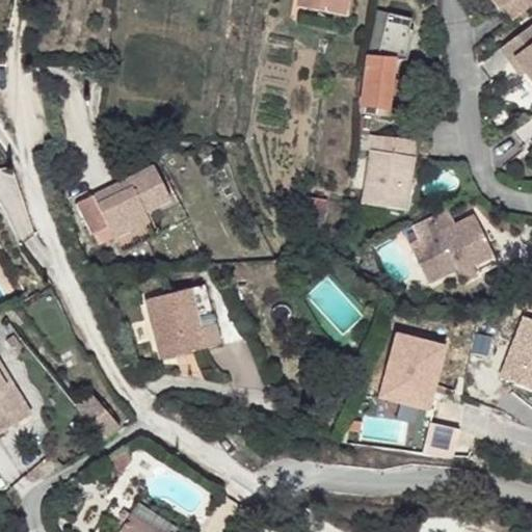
[(341,0),(298,0),(297,7),(339,15),(341,0)]
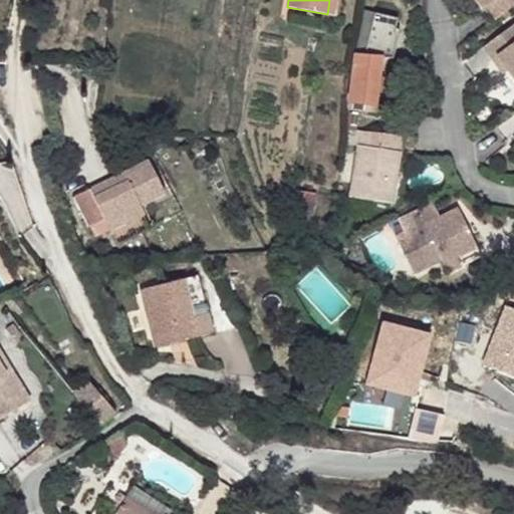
[(513,0),(474,0),(482,10),(486,7),(495,20),(513,6),(513,5),(513,0)]
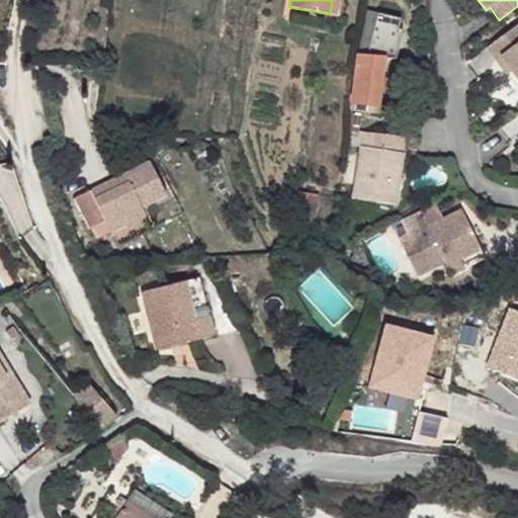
[(369,10),(362,42),(394,50),(401,17),(369,10)]
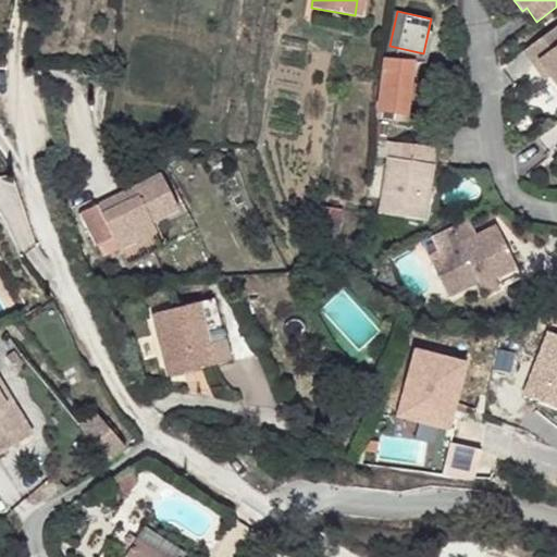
[(556,25),(524,51),(533,63),(537,60),(549,76),(556,86),(556,25)]
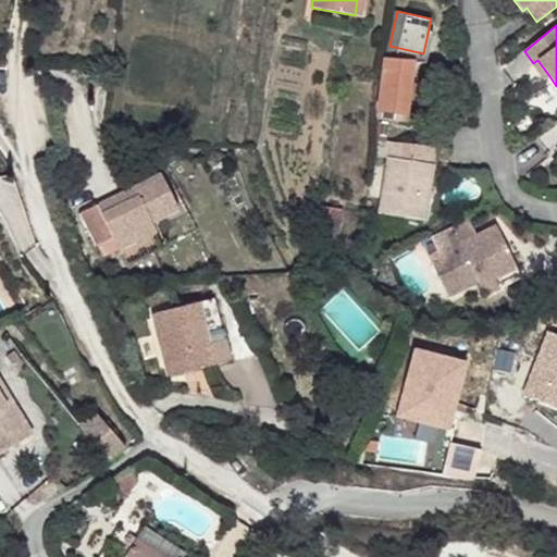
[(409,62),(409,58),(388,56),(387,60),(385,60),(379,119),(415,124),(416,114),(407,113),(409,93),(410,85),(412,62),(409,62)]
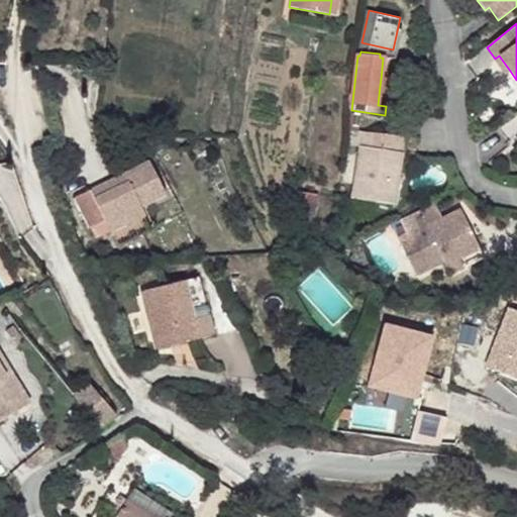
[(510,71),(499,56),(495,59),(506,74),(510,71)]
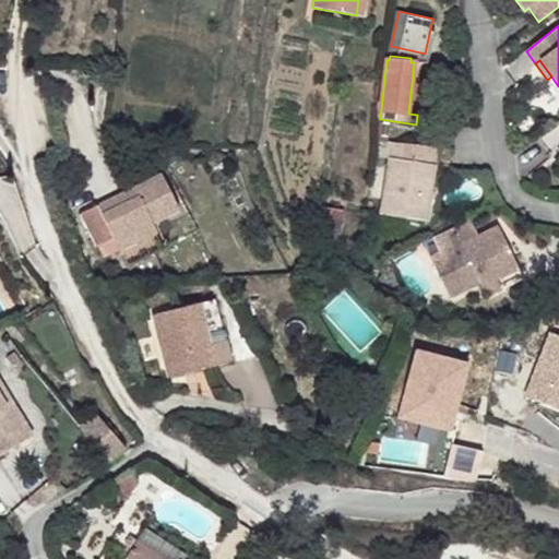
[(439,147),(379,141),(377,157),(390,159),(381,214),(427,222),(439,147)]
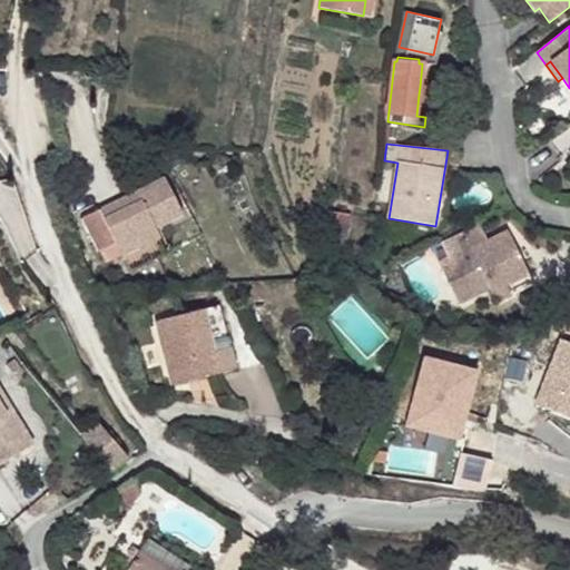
[(183,215),(165,178),(126,196),(130,205),(105,216),(100,208),(81,218),(98,252),(116,243),(123,256),(160,237),(156,228),(183,215)]
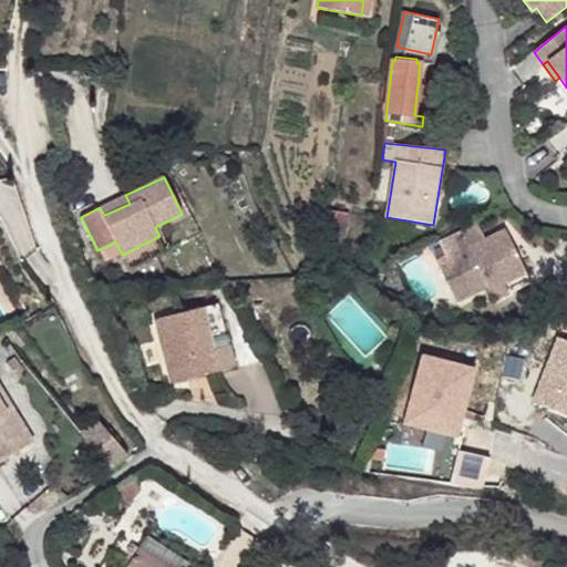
[(100,207),(104,215),(130,204),(125,195),(100,207)]
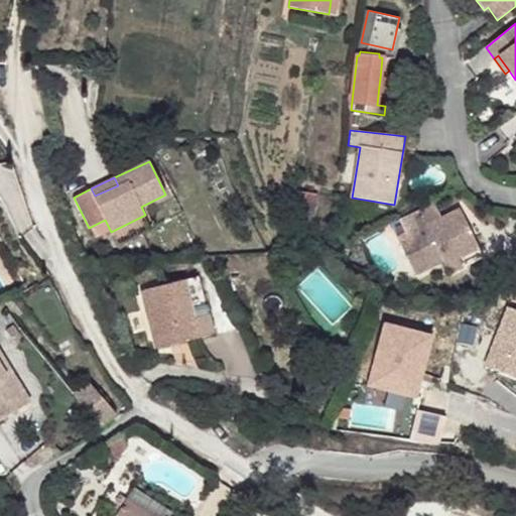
[(480,248),(460,210),(427,225),(426,224),(398,238),(416,275),(443,262),(445,265),(480,248)]
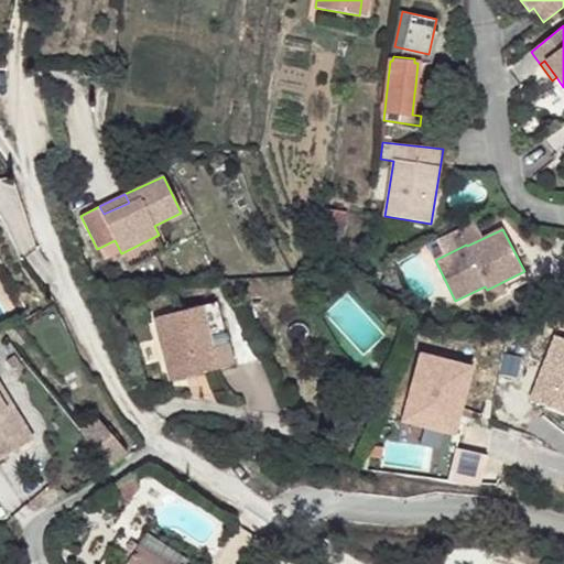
[(524,271),(487,290),(491,300),(529,281),(524,271)]
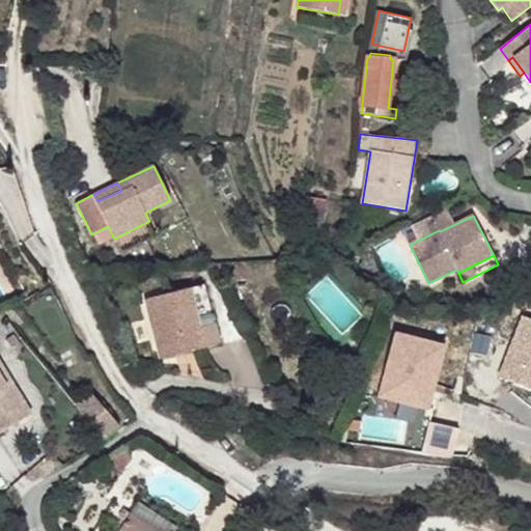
[(374,279),(360,270),(354,278),(368,288),(374,279)]
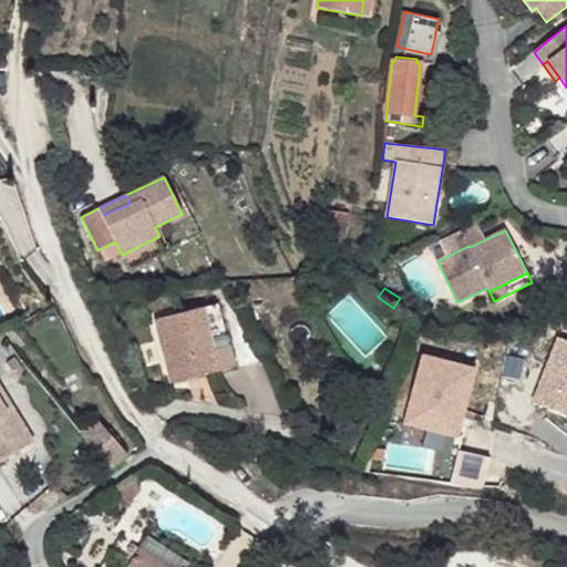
[(219,303),(154,321),(169,383),(237,366),(219,303)]
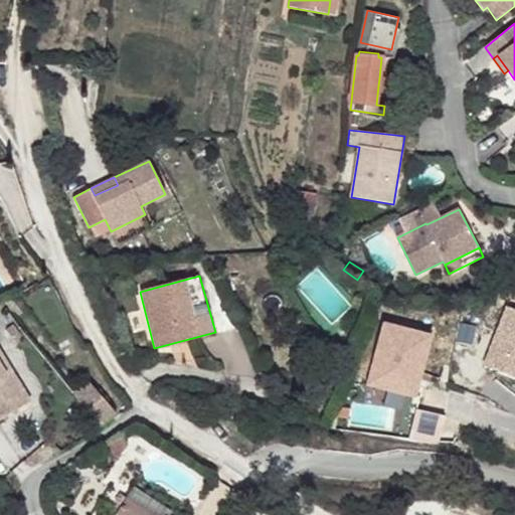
[(476,363),(514,377),(514,310),(498,304),(476,363)]
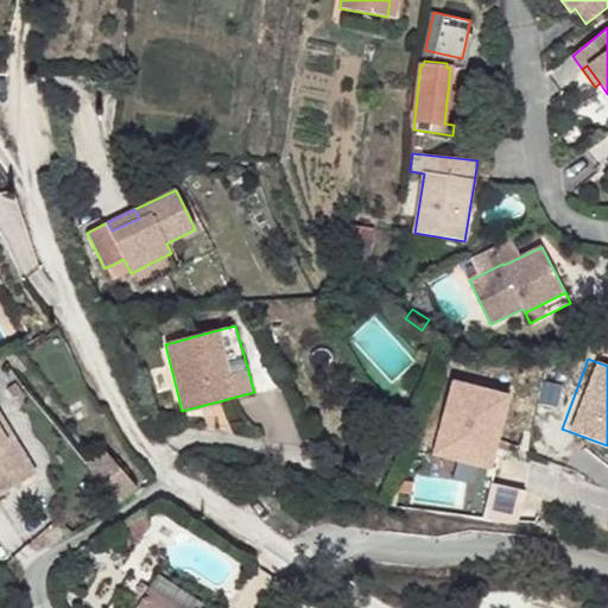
[(494,468),(507,392),(442,381),(429,457),(494,468)]
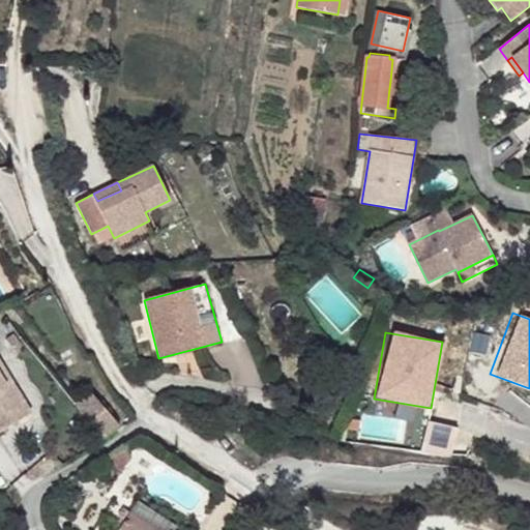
[(32,411),(0,359),(0,372),(8,384),(0,388),(20,419),(32,411)]
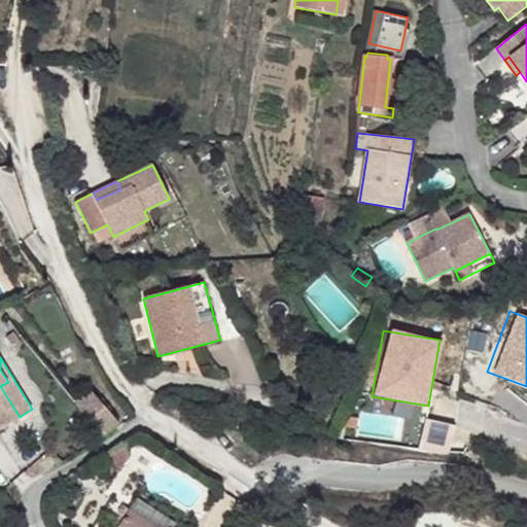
[(0,386),(8,382),(0,370),(0,428),(20,417),(0,386)]
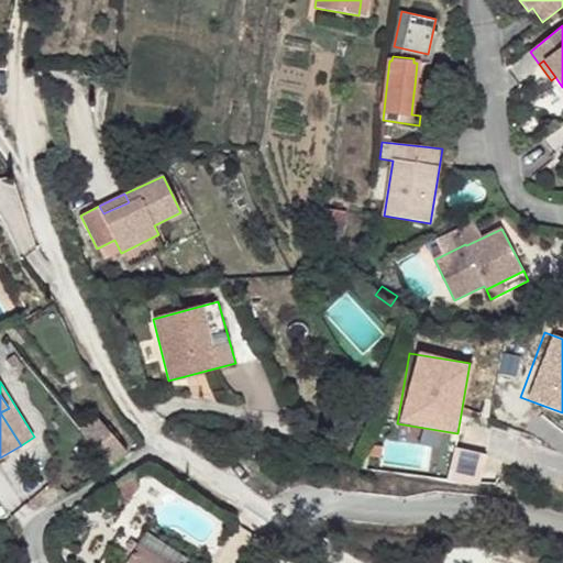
[(142,484),(133,476),(108,490),(127,503),(142,484)]
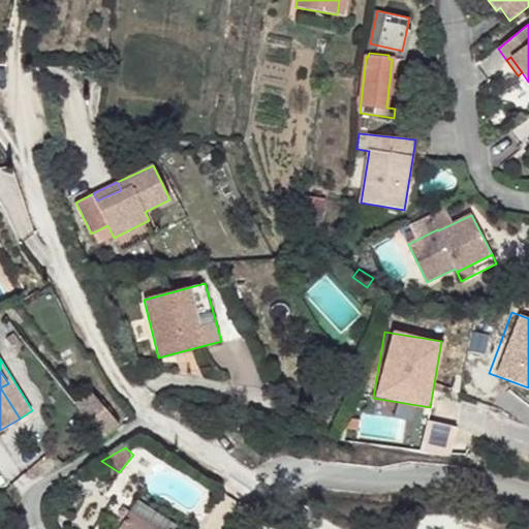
[(158,528),(130,510),(118,528),(158,528)]
